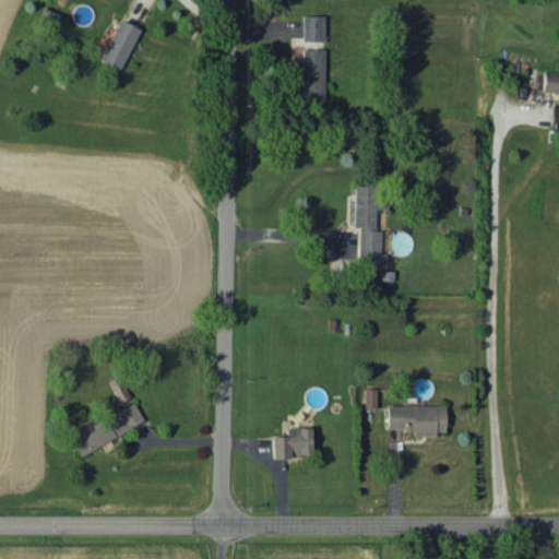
[(323,40),(323,15),(301,15),(301,40),(323,40)]
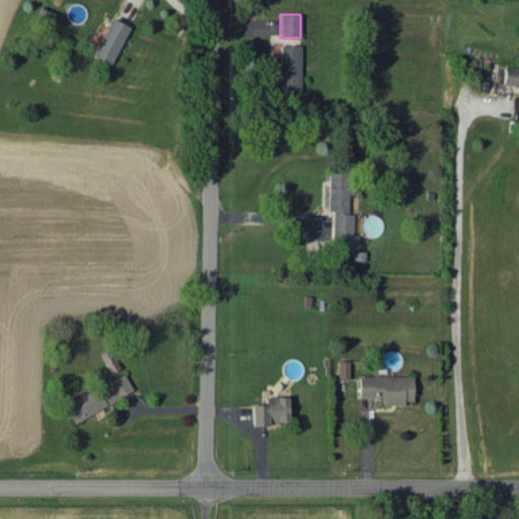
[(110,18),(91,55),(109,64),(129,27),(110,18)]
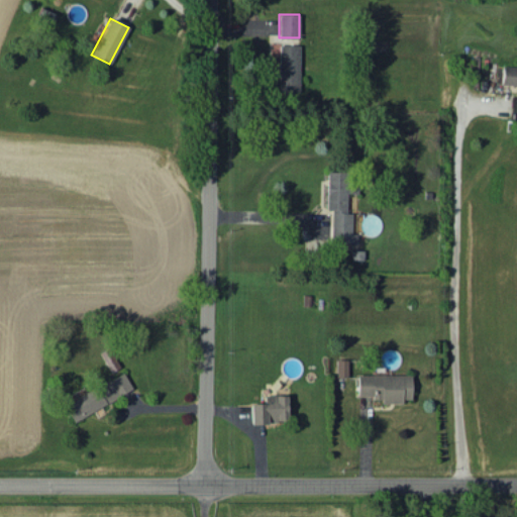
[(298,91),(299,45),(279,44),(278,90),(298,91)]
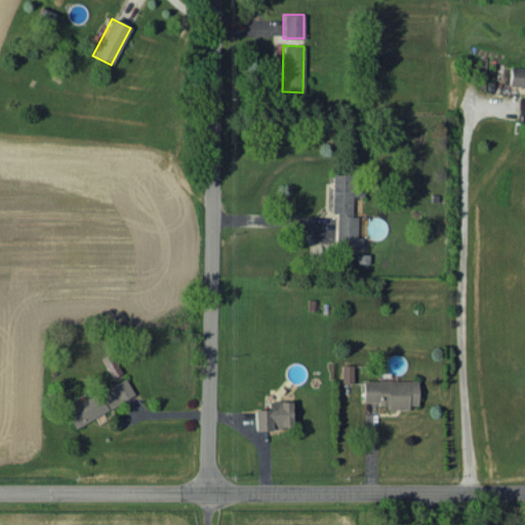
[(508,85),(524,86),(524,67),(509,67),(508,85)]
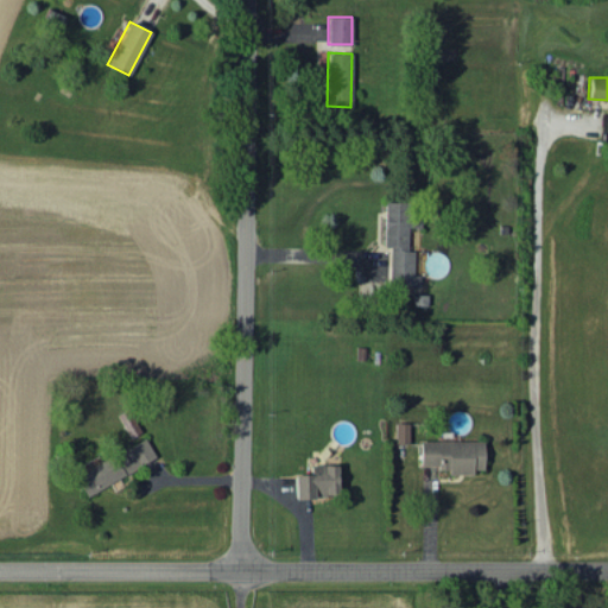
[(385,246),(390,246),(390,286),(419,286),(419,274),(413,274),(413,249),(407,249),(407,227),(420,227),(420,211),(407,211),(407,202),(385,202),(385,246)]
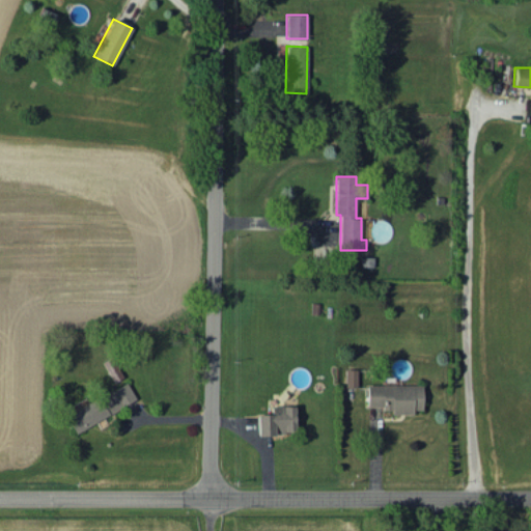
[(345,387),(356,387),(357,369),(345,368),(345,387)]
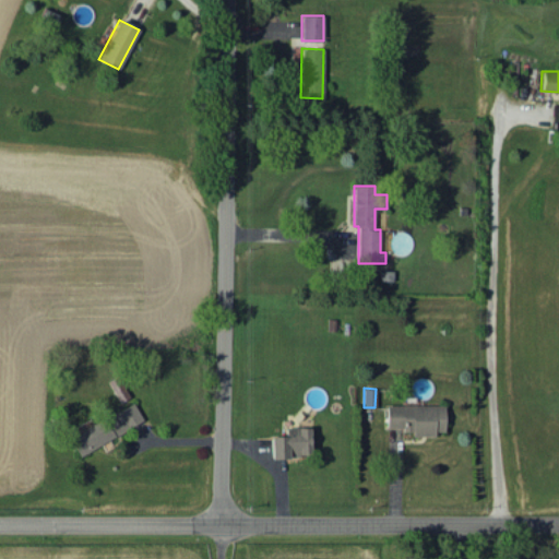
[(70,437),(80,455),(143,420),(133,402),(70,437)]
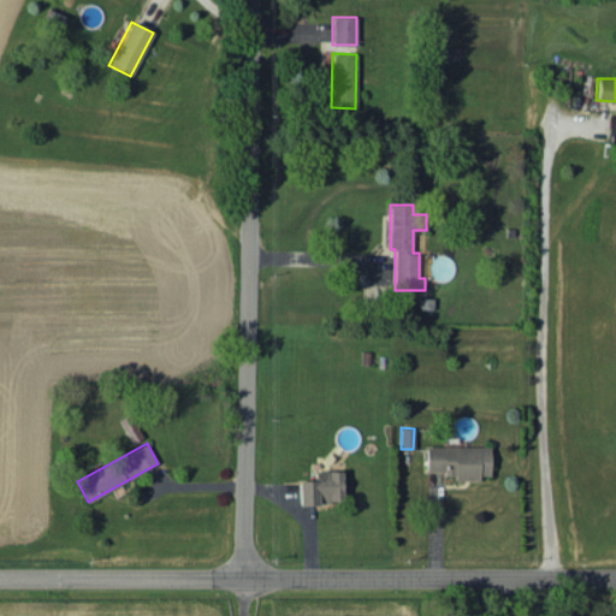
[(490,474),(490,446),(426,446),(425,473),(454,473),(454,480),(479,480),(479,474),(490,474)]
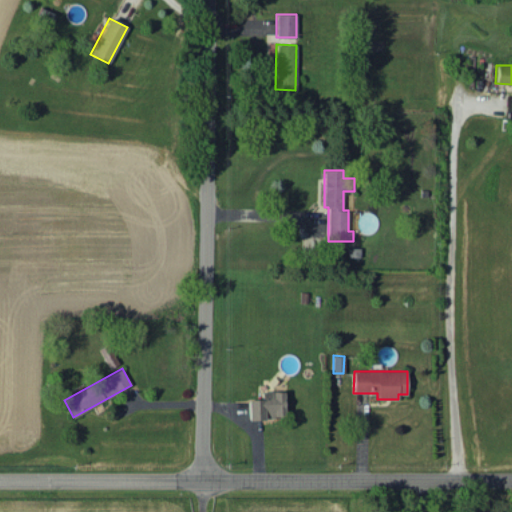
[(283,391),(261,391),(261,399),(247,399),(248,418),(284,417),(283,391)]
